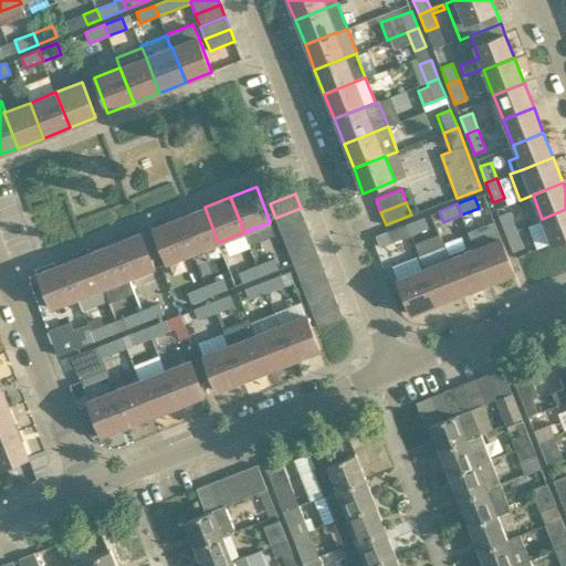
[(218,242),(205,207),(178,217),(192,253),(194,252),(218,243),(218,242)]
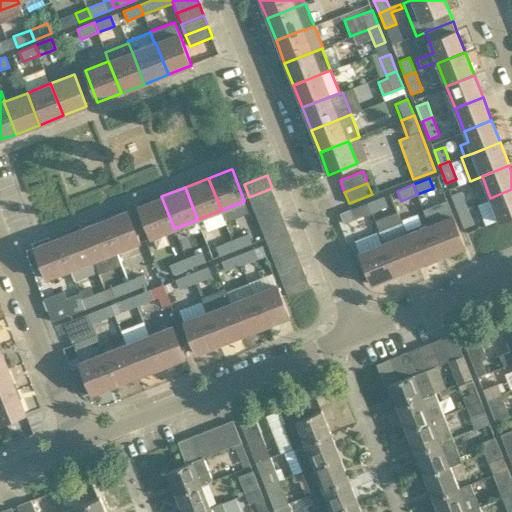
[(276,199),(272,188),(249,197),(253,208),(276,199)]
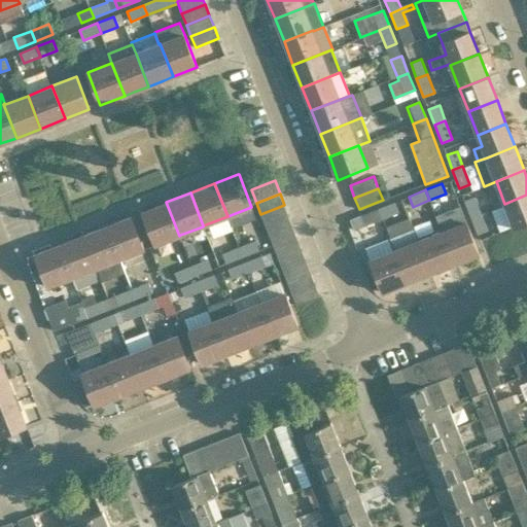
[(526,221),(526,195),(504,204),(514,227),(526,221)]
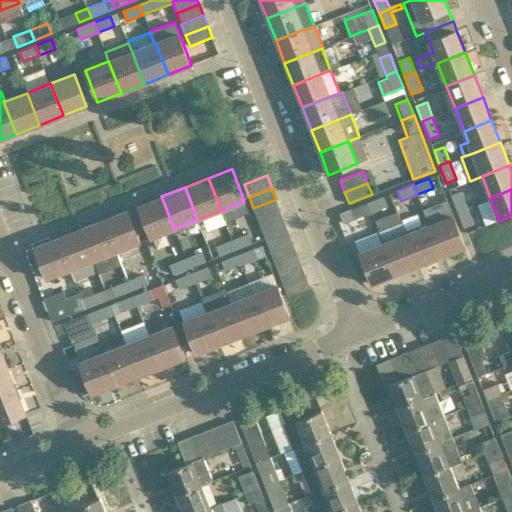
[(461,191),(451,196),(458,212),(468,207),(461,191)]
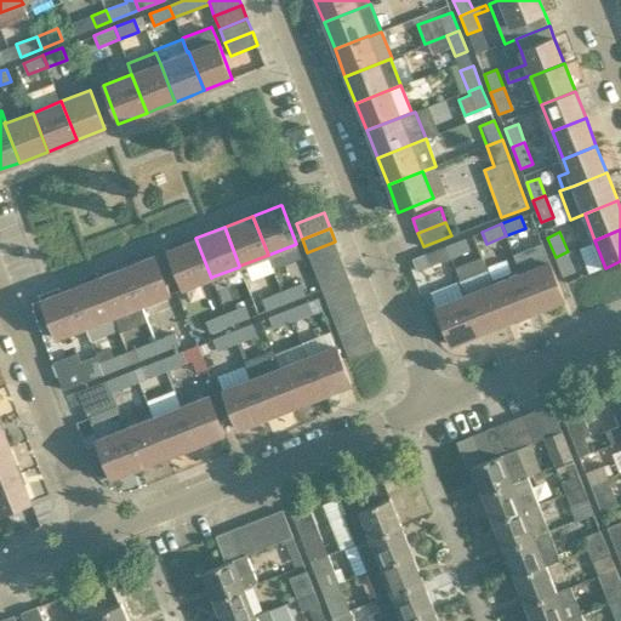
[(211,278),(195,238),(167,250),(183,289),(211,278)]
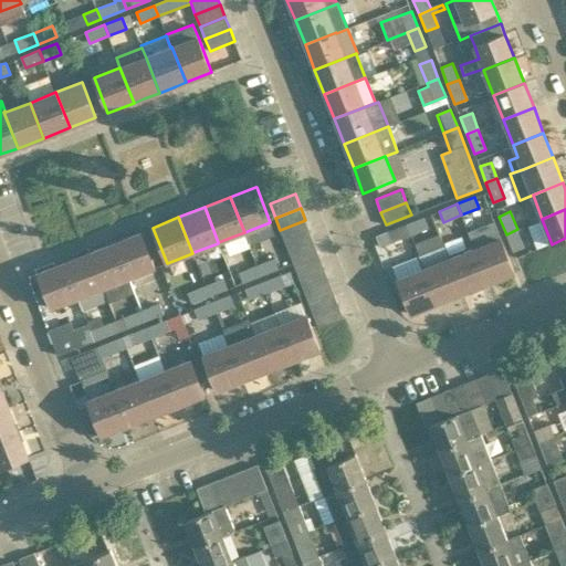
[(428,228),(423,217),(406,223),(410,234),(428,228)]
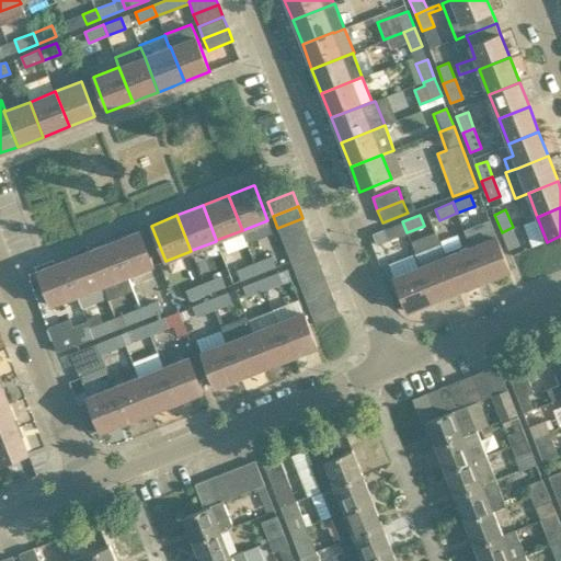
[(308,230),(302,218),(277,228),(282,240),(308,230)]
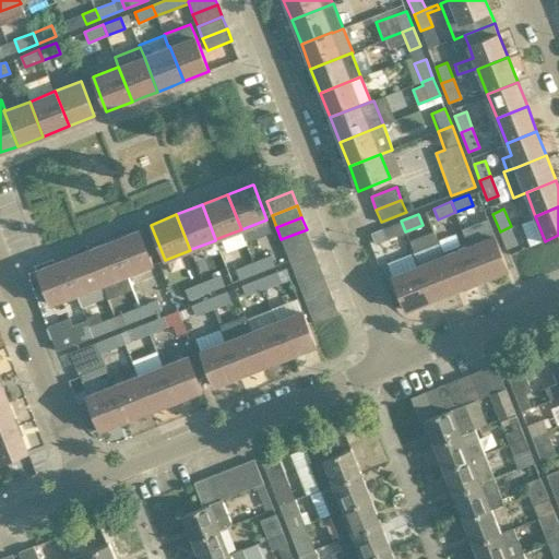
[(509,270),(495,235),(491,226),(488,218),(462,228),(468,245),(483,280),(508,270),(509,270)]
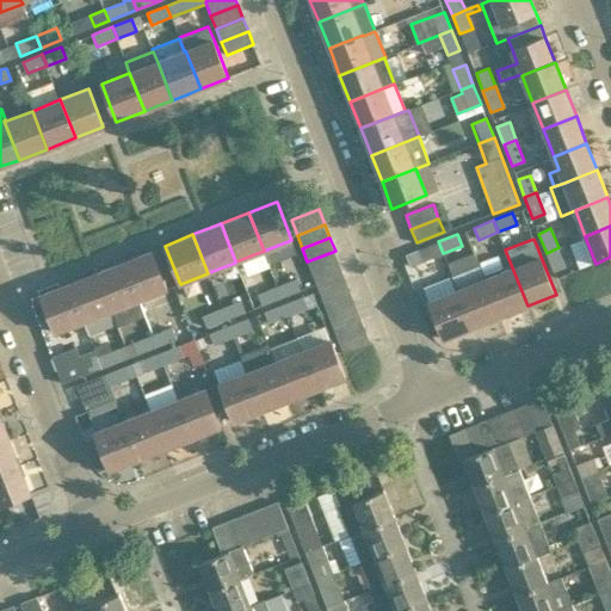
[(443,253),(438,241),(419,250),(424,261),(443,253)]
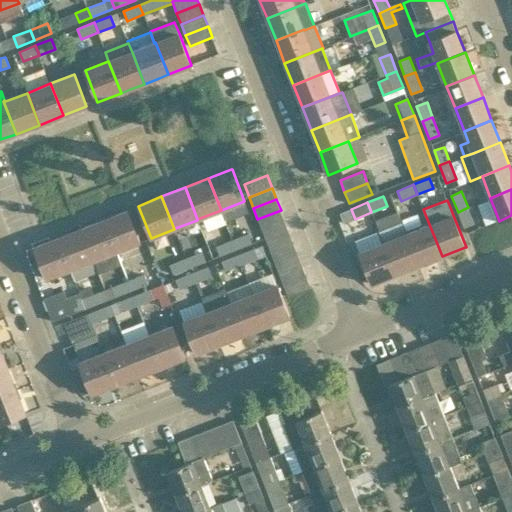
[(474,223),(468,207),(458,212),(464,227),(474,223)]
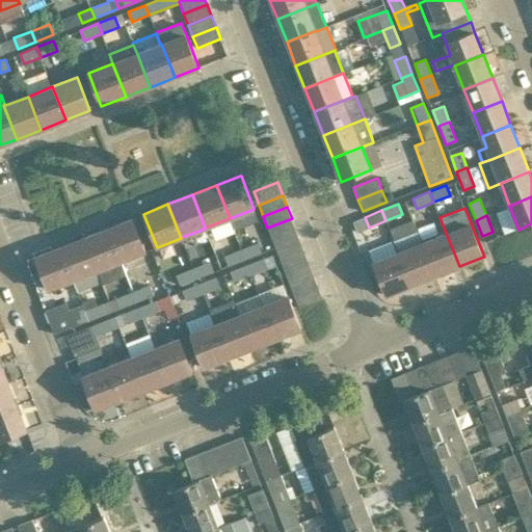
[(145,251),(133,218),(108,228),(122,261),(145,251)]
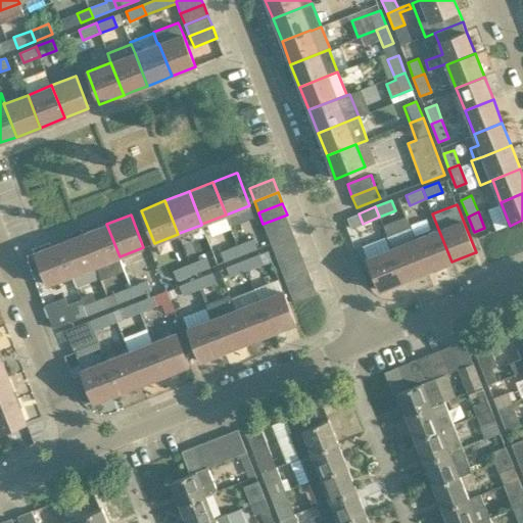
[(291,226),(287,215),(263,224),(267,234),(268,235),(291,226)]
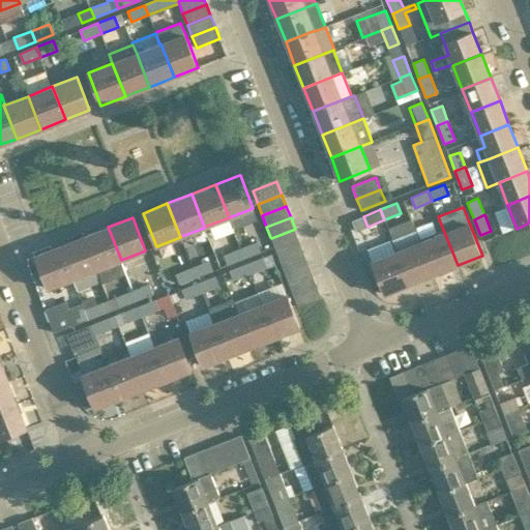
[(108,227),(84,236),(101,282),(101,284),(126,274),(121,260),(108,227)]
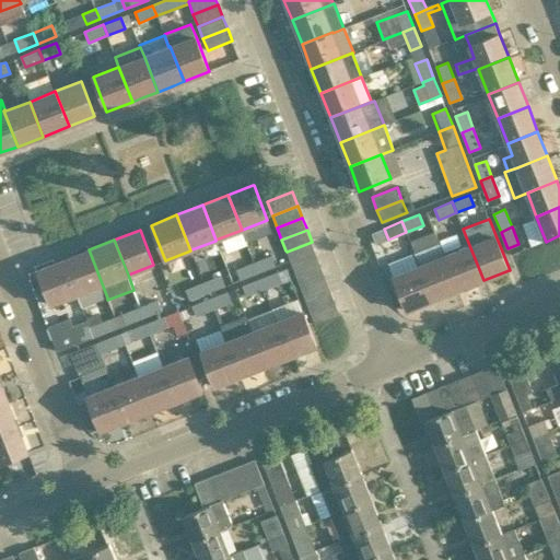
[(316,254),(312,242),(287,252),(290,260),(291,264),(316,254)]
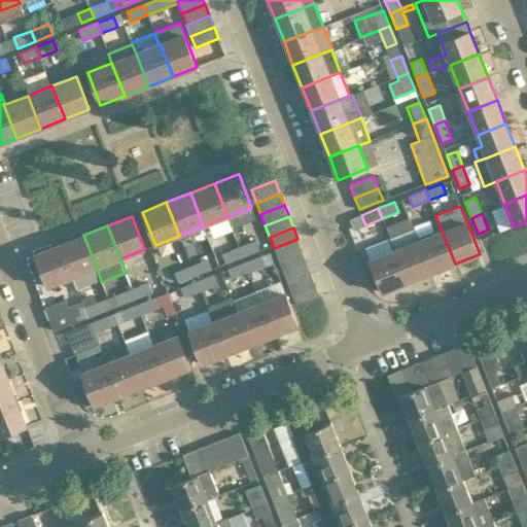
[(418,240),(415,233),(416,233),(414,227),(389,238),(394,249),(393,250),(407,283),(431,273),(418,240)]
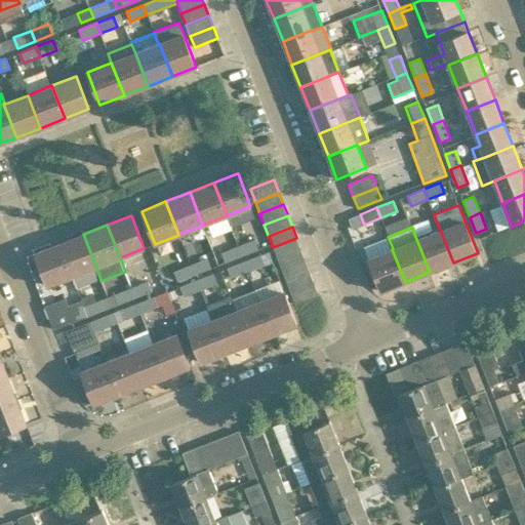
[(453,263),(440,230),(416,239),(430,272),(453,263)]
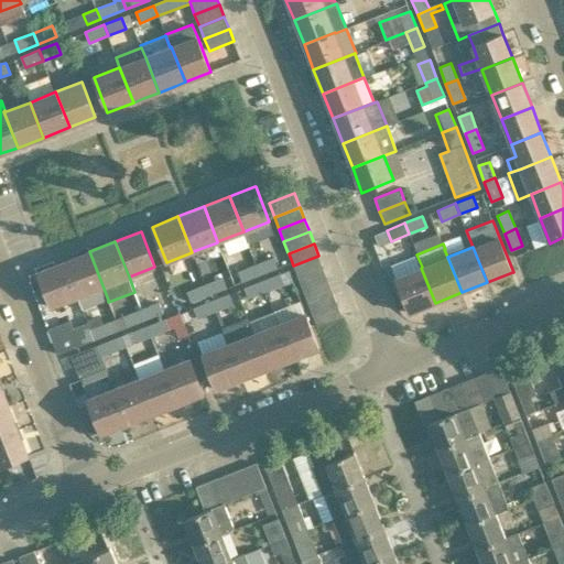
[(108,300),(89,251),(63,262),(77,297),(82,310),(108,300)]
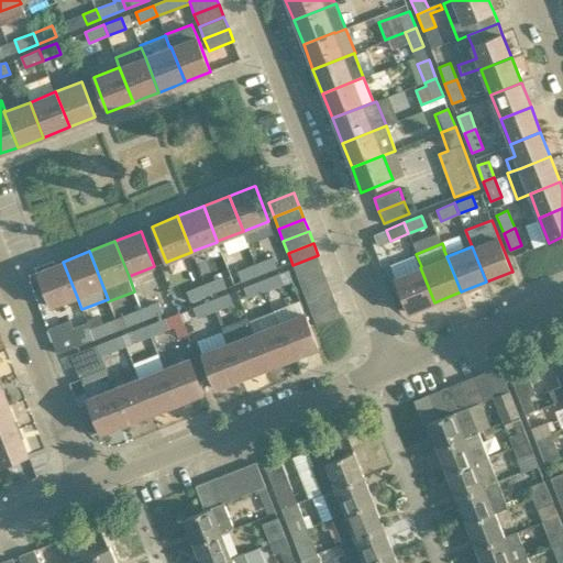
[(323,267),(318,255),(293,265),(298,278),(323,267)]
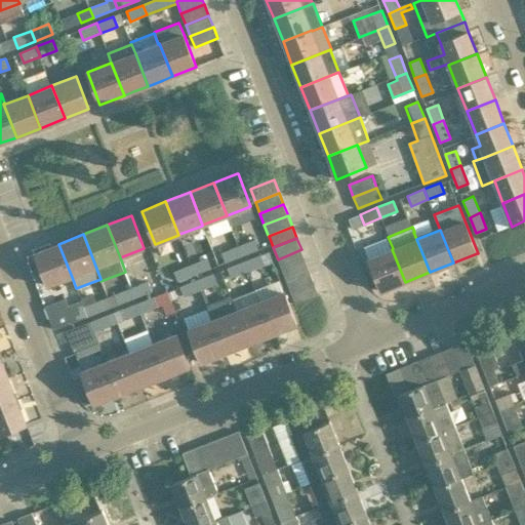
[(254,240),(238,246),(242,256),(258,249),(254,240)]
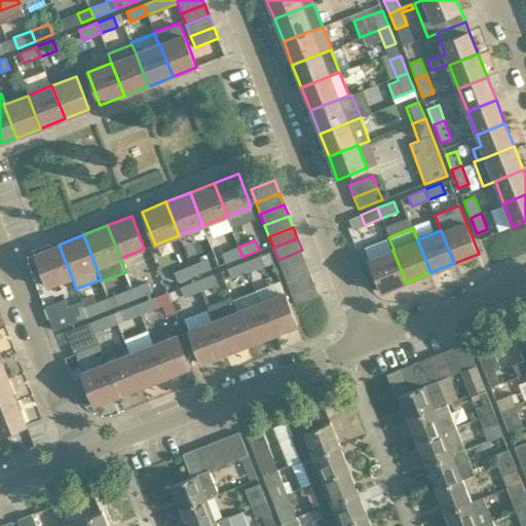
[(71,277),(59,245),(34,254),(47,287),(71,277)]
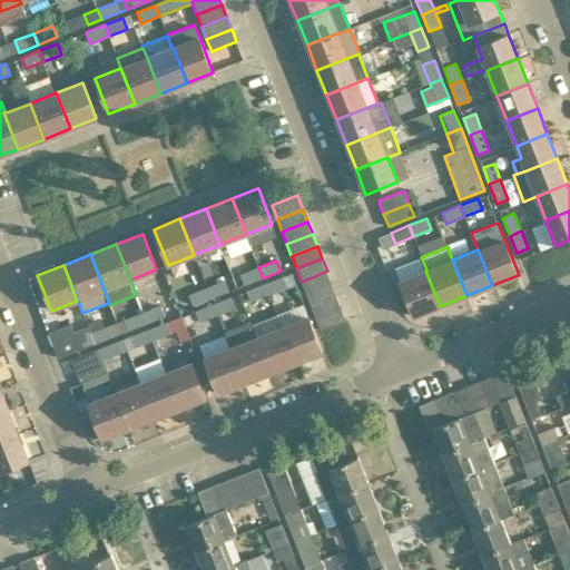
[(263,278),(258,267),(241,275),(245,285),(263,278)]
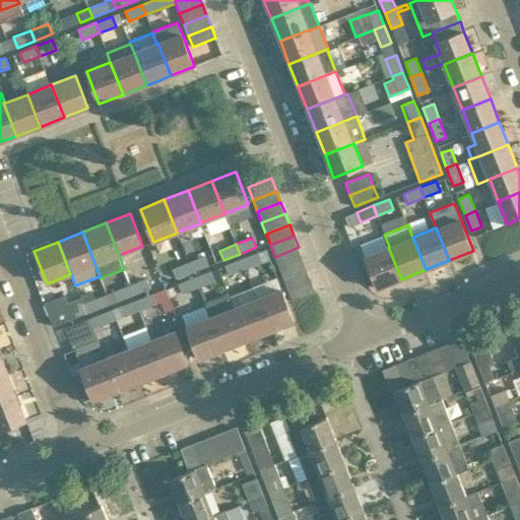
[(303,259),(299,247),(275,257),(279,268),(303,259)]
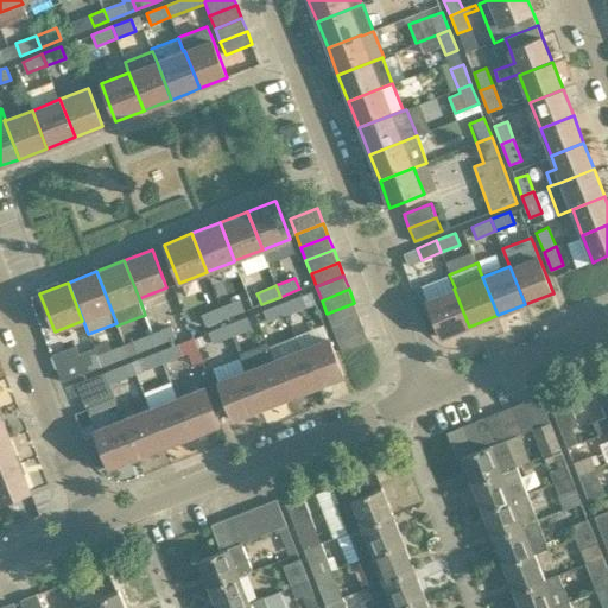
[(469,327),(454,289),(426,299),(442,337),(469,327)]
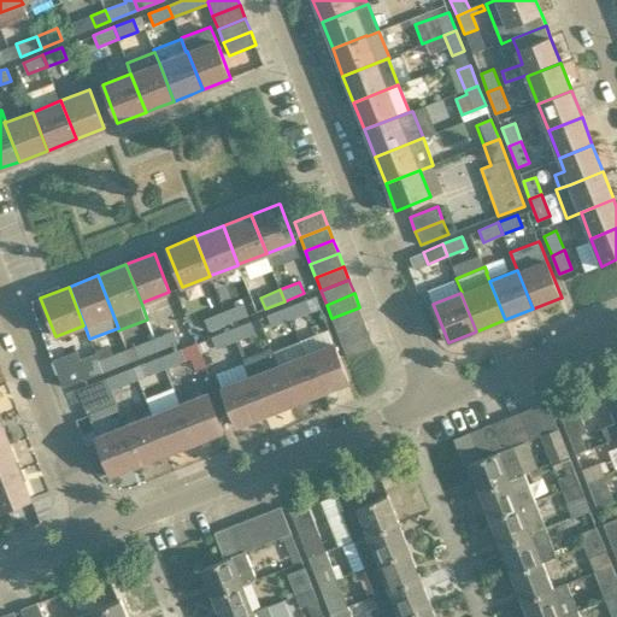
[(307,300),(288,307),(293,318),(312,311),(307,300)]
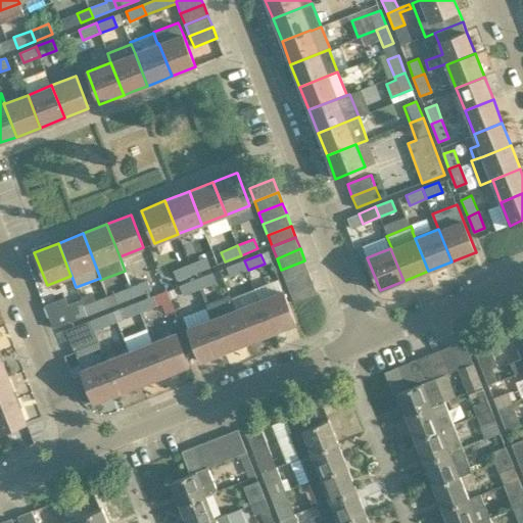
[(206,257),(190,264),(193,274),(210,267),(206,257)]
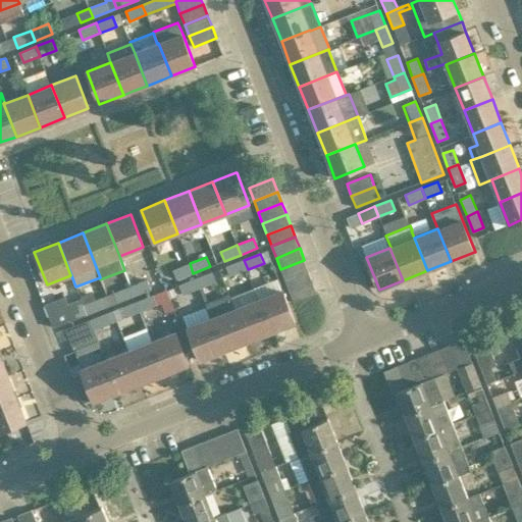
[(248,269),(244,260),(226,266),(230,276),(248,269)]
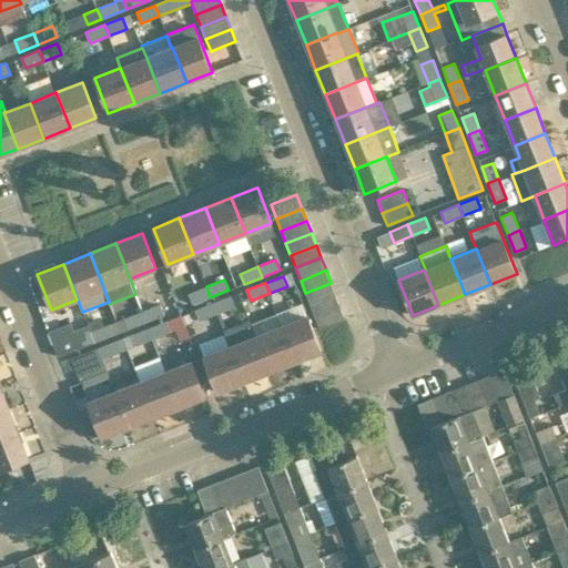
[(335,295),(331,283),(305,293),(310,305),(335,295)]
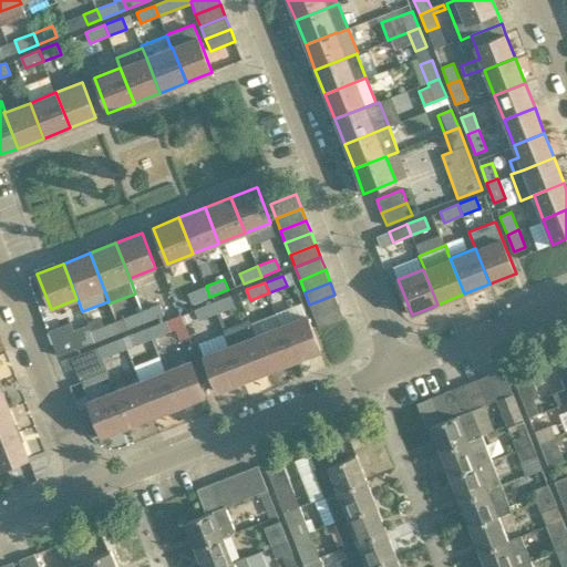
[(209,297),(206,286),(188,292),(192,303),(209,297)]
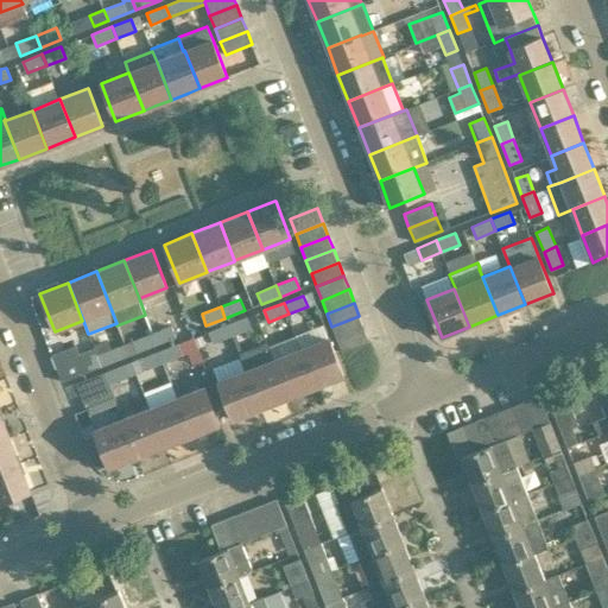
[(247,316),(228,324),(233,335),(252,328),(247,316)]
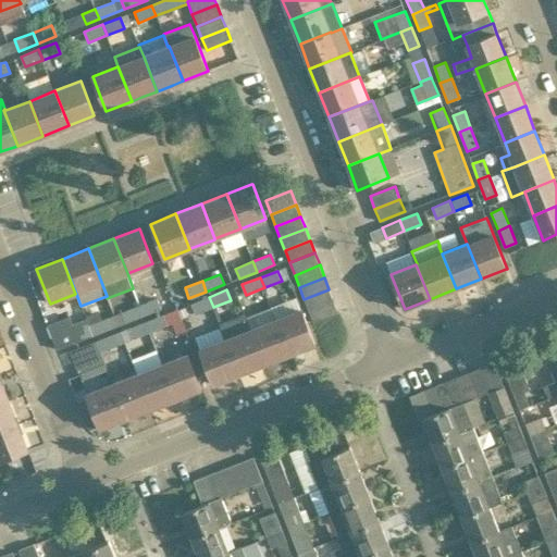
[(334,301),(329,289),(304,299),(309,311),(334,301)]
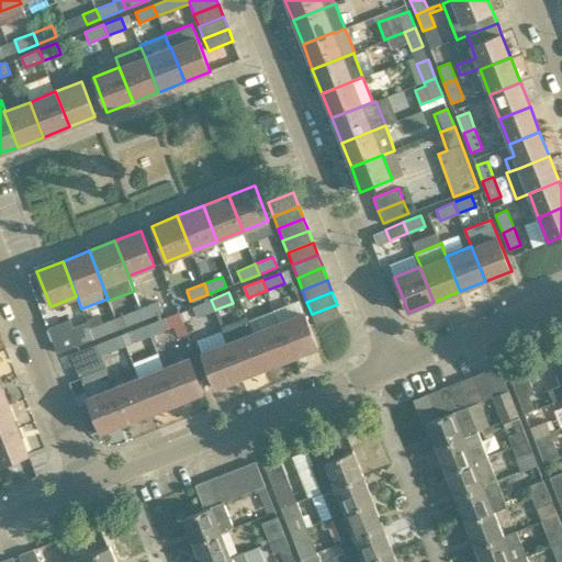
[(215,310),(211,300),(193,306),(197,317),(215,310)]
